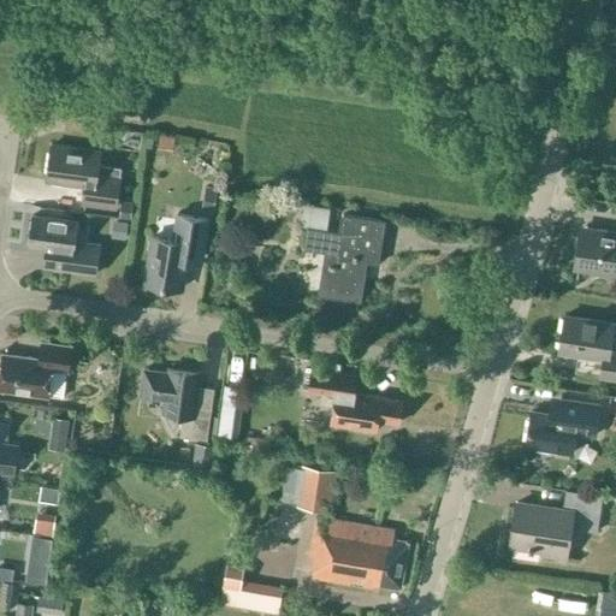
[(116,207),(120,169),(98,165),(100,152),(51,144),(46,181),(84,187),(82,202),(116,207)]
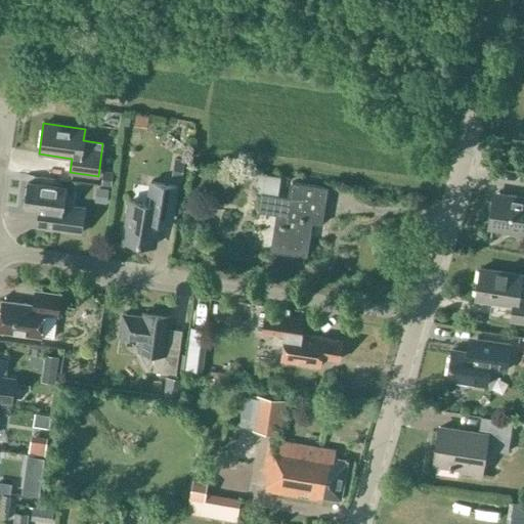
[(321,224),(328,187),(292,182),(289,197),(277,195),(280,176),(258,173),(255,191),(260,192),(257,212),(275,215),(270,251),(306,257),(311,223),(321,224)]
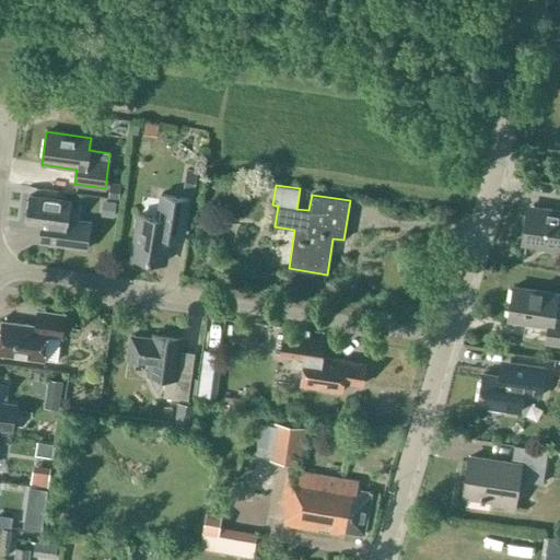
[(156,218),(139,214),(132,257),(164,263),(170,228),(184,230),(189,199),(161,195),(156,218)]
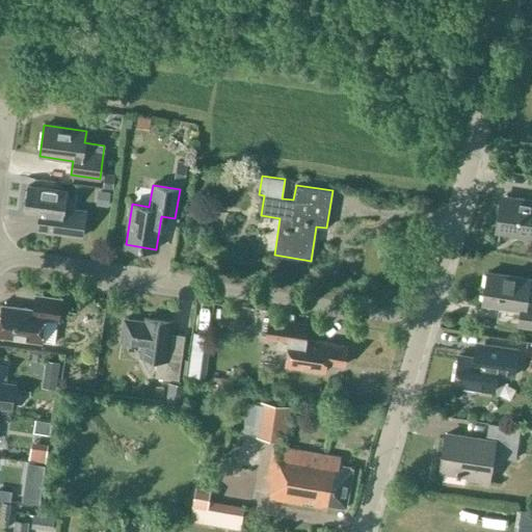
[(82,236),(86,211),(64,208),(67,191),(28,186),(24,213),(56,217),(54,233),(82,236)]
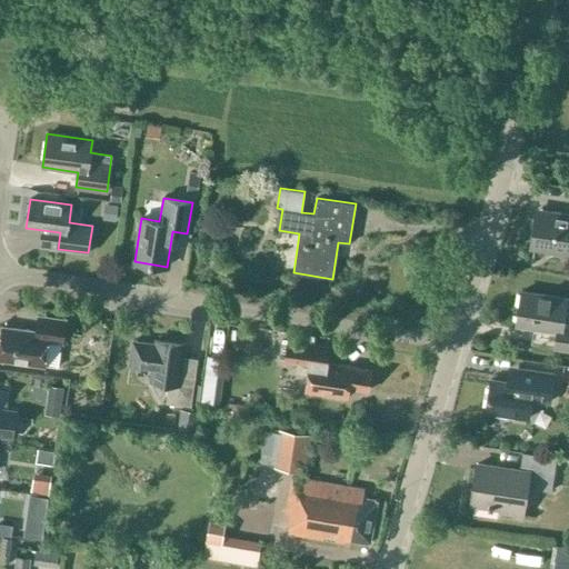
[(568,215),(539,210),(533,249),(568,253),(568,215)]
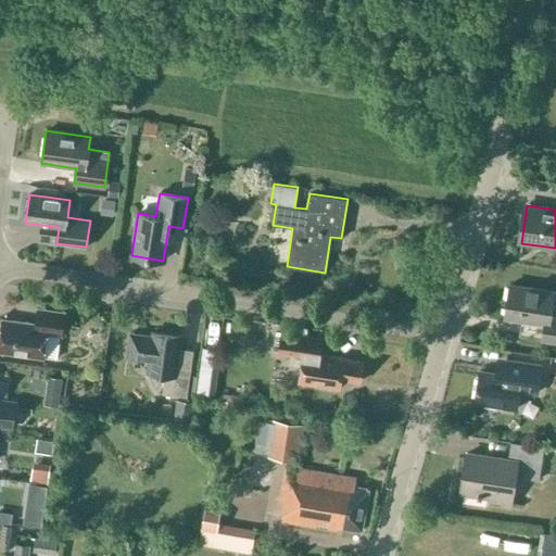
[(555,342),(555,305),(552,305),(554,292),(509,285),(504,317),(544,323),(541,340),(555,342)]
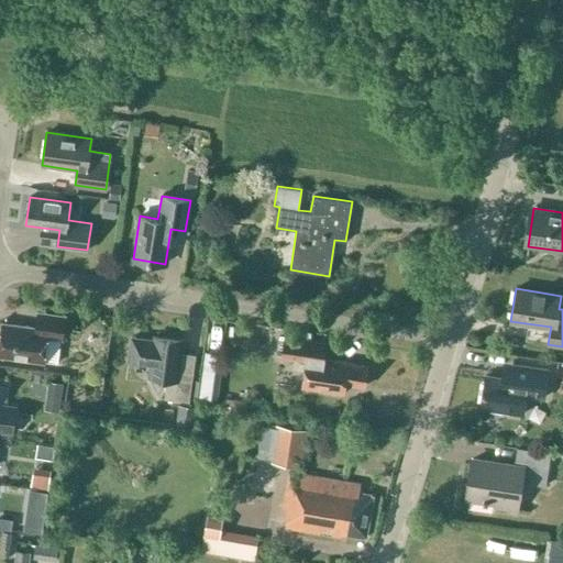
[(62,340),(65,317),(37,312),(35,328),(2,323),(0,335),(0,355),(44,362),(47,338),(62,340)]
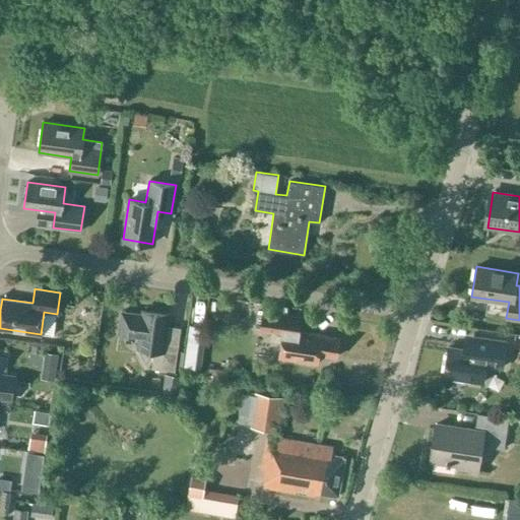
[(137,347),(153,350),(150,368),(174,371),(180,327),(168,325),(170,309),(142,305),(141,309),(123,307),(120,332),(138,335),(137,347)]
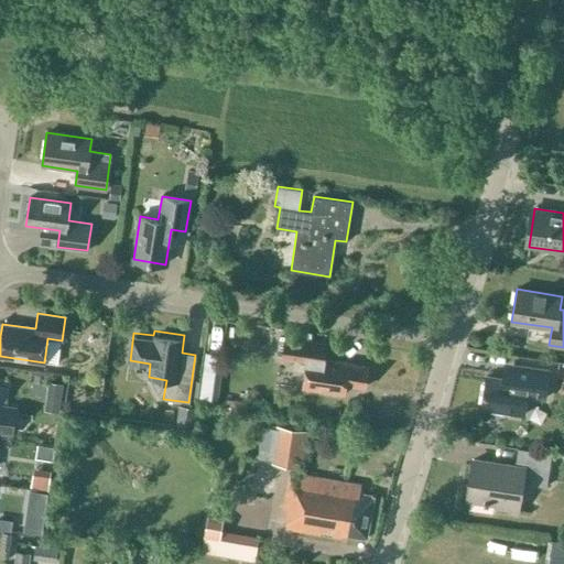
[(324,359),(325,355),(327,343),(284,337),(281,358),(295,360),(294,369),(305,370),(302,388),(345,394),(346,384),(366,388),(369,367),(324,359)]
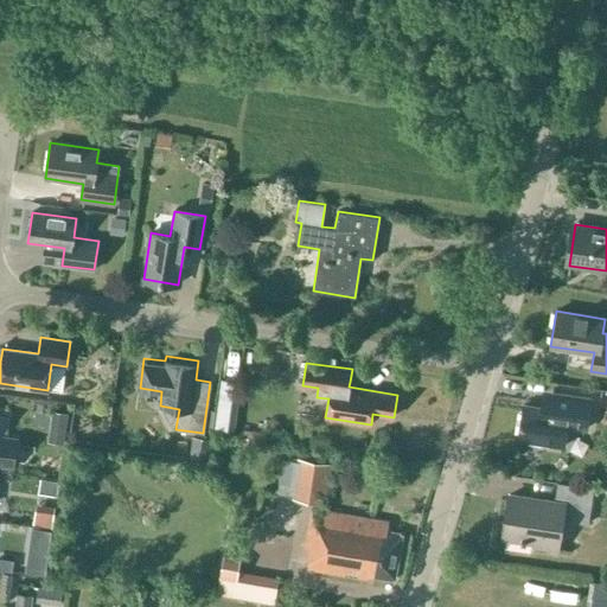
[(563,447),(568,415),(587,419),(590,398),(557,394),(555,409),(523,404),(517,440),(563,447)]
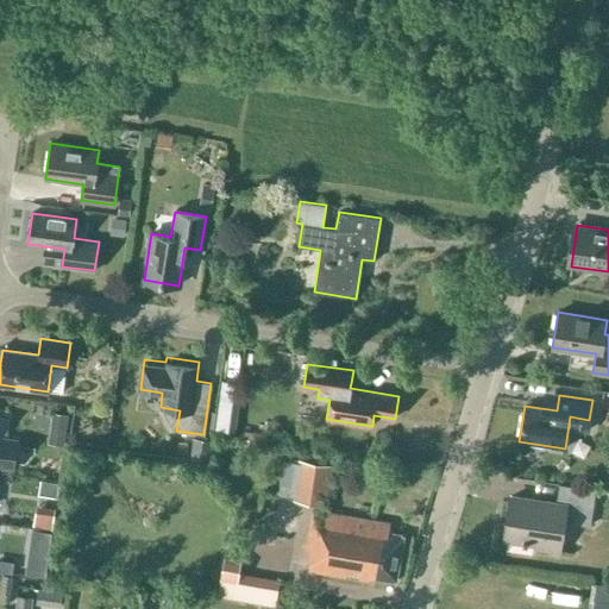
[(0,468),(13,470),(16,450),(17,438),(0,434),(0,432),(7,433),(10,414),(0,412),(0,468)]
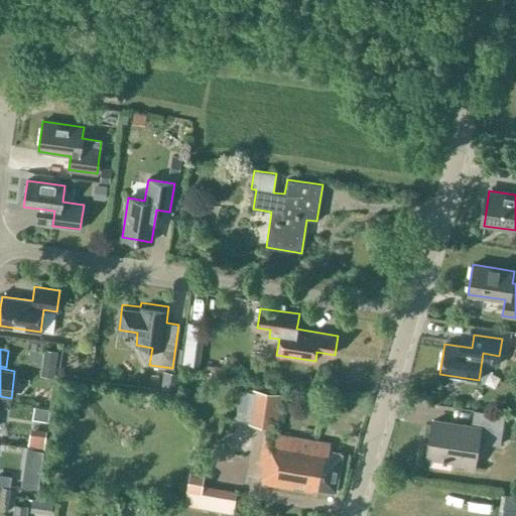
[(283,394),(245,388),(244,390),(240,390),(235,419),(248,421),(248,424),(278,428),(283,394)]
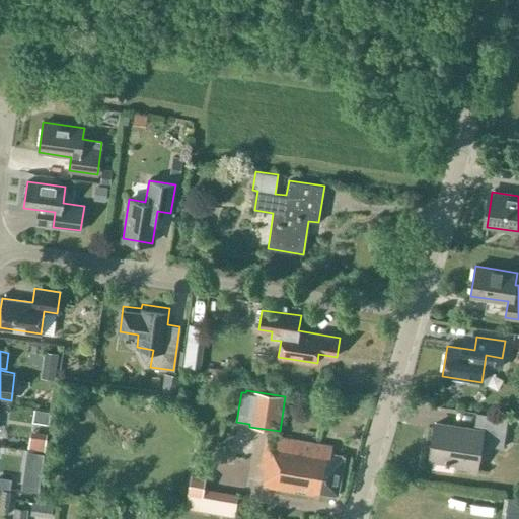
[(503,448),(507,418),(476,413),(473,429),(435,423),(430,459),(458,464),(458,466),(475,469),(479,444),(503,448)]
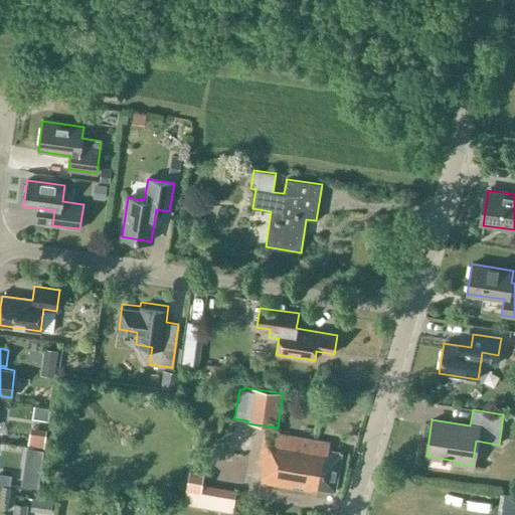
[(342,453),(328,451),(330,443),(264,431),(258,466),(263,467),(260,483),(311,492),(312,488),(335,492),(342,453)]
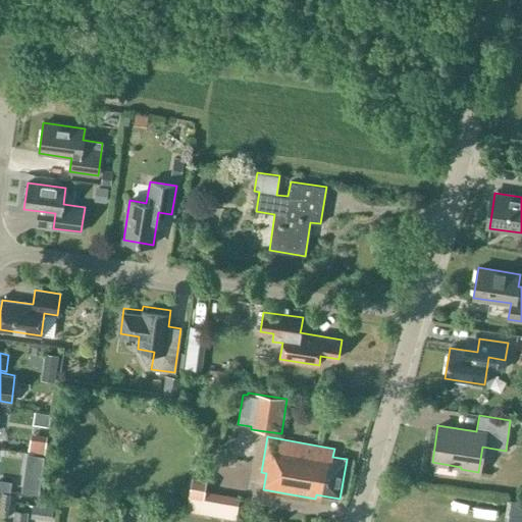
[(28,454),(22,490),(39,492),(43,456),(28,454)]
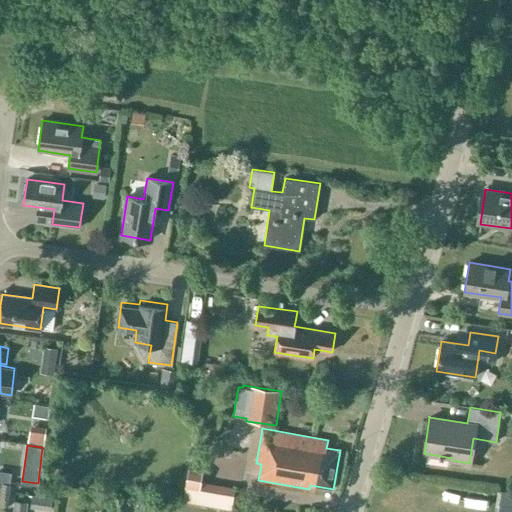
[(235,487),(186,478),(182,501),(231,509),(235,487)]
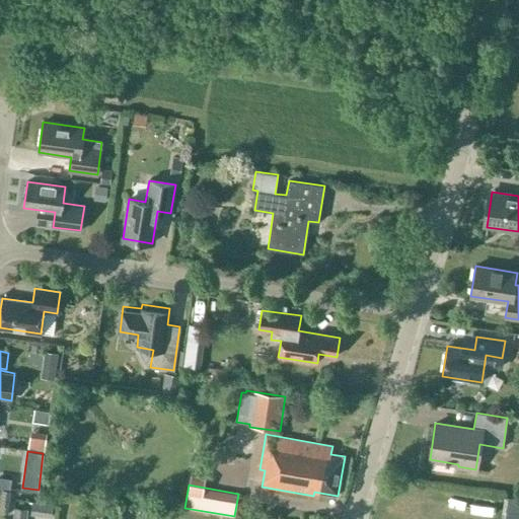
[(518,500),(507,499),(506,512),(518,514),(518,500)]
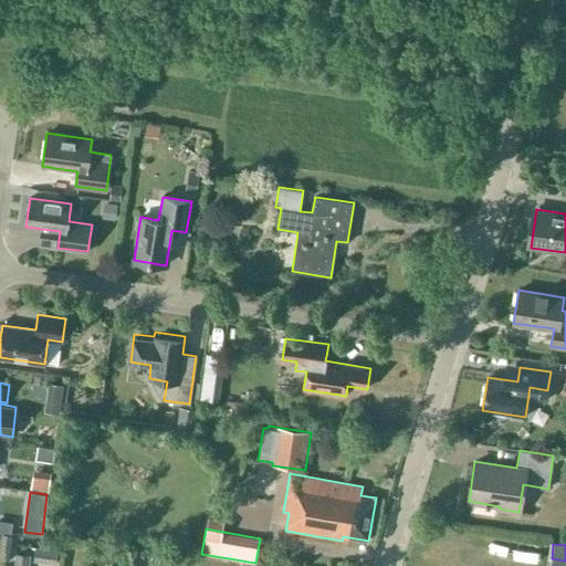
[(58,549),(35,546),(33,562),(55,565),(58,549)]
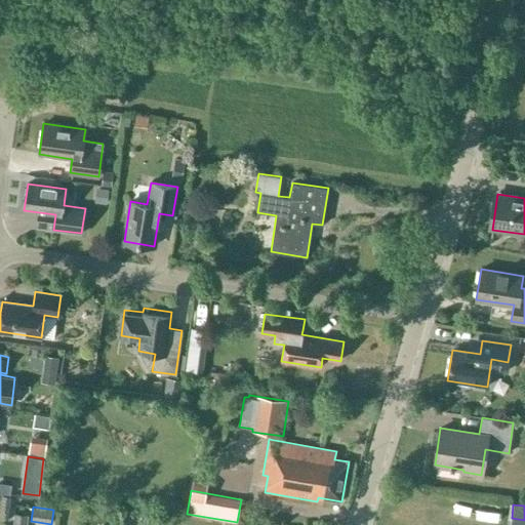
[(27,524),(29,516),(14,514),(12,524),(27,524)]
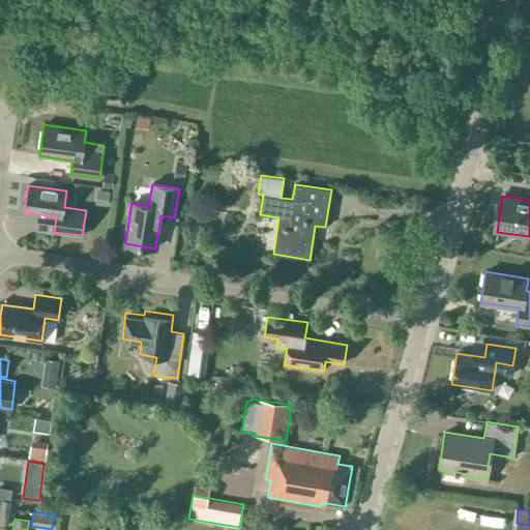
[(502,529),(503,528),(466,520),(463,529),(502,529)]
